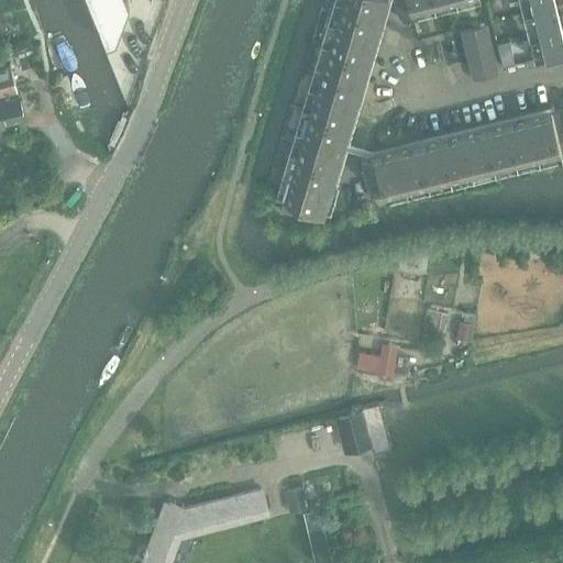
[(109,39),(123,3),(121,0),(84,0),(100,42),(109,39)]
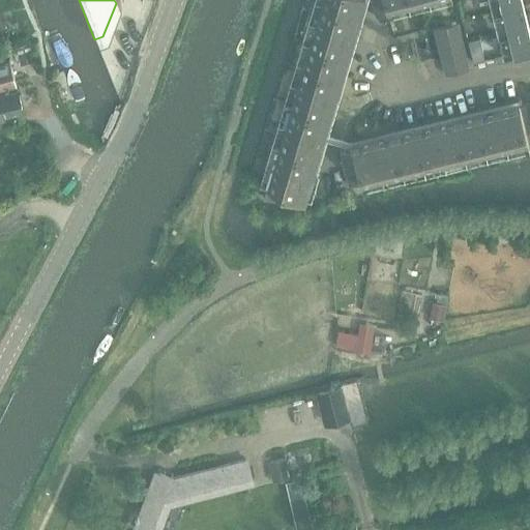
[(322,0),(264,198),(275,201),(290,205),(291,200),(292,196),(302,199),(311,202),(319,176),(310,174),(361,0),(322,0)]
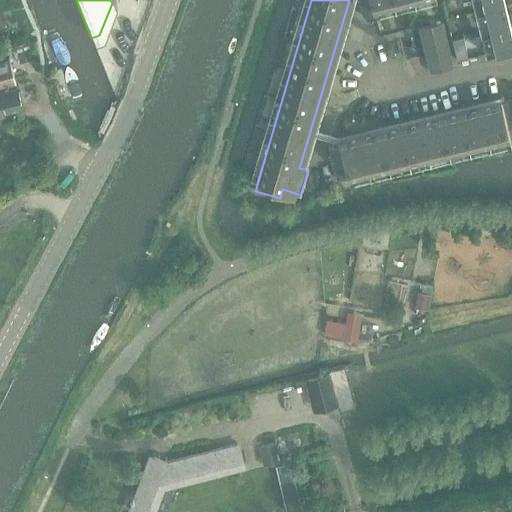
[(358,0),(362,12),(363,11),(364,16),(375,14),(373,9),(410,0),(358,0)]
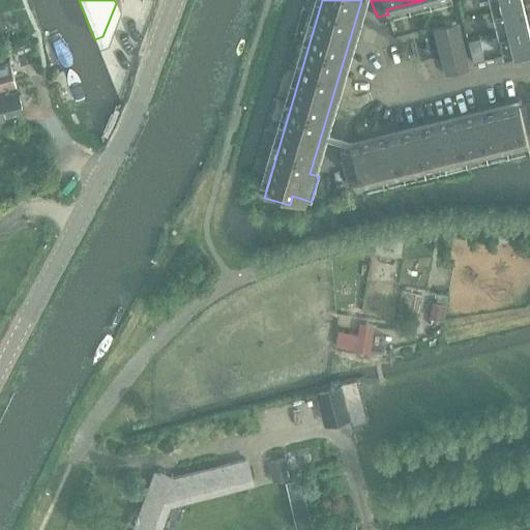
[(489,0),(493,13),(503,11),(523,6),(521,0),(489,0)]
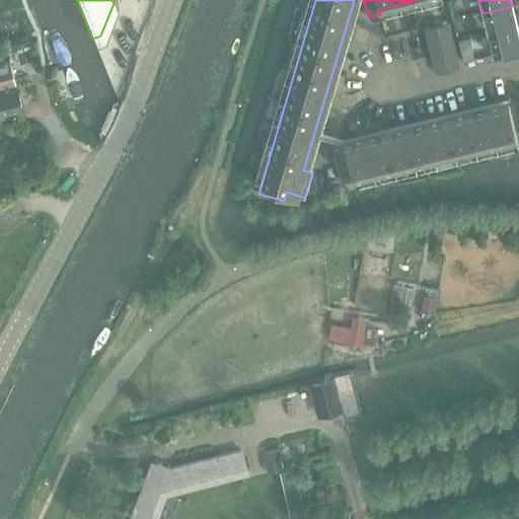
[(493,11),(483,13),(488,33),(498,31),(517,26),(518,25),(518,12),(514,13),(512,6),(493,11)]
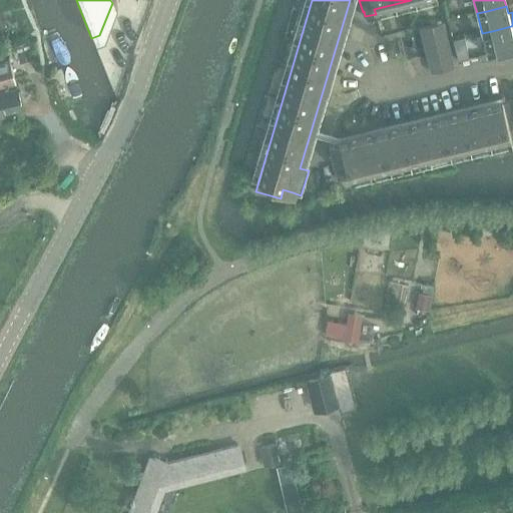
[(456,30),(454,18),(447,19),(450,32),(456,30)]
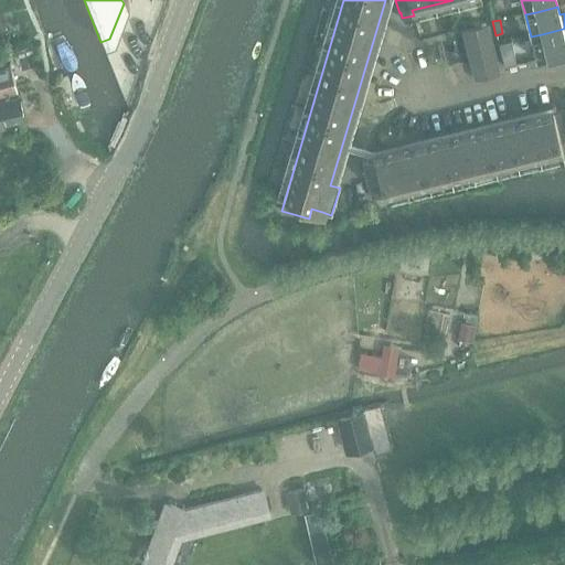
[(488,25),(476,29),(478,36),(490,33),(488,25)]
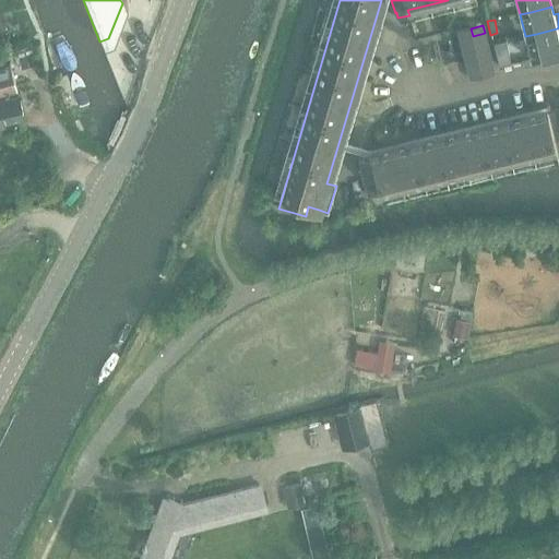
[(536,34),(525,36),(531,59),(532,67),(543,63),(542,56),(558,51),(558,27),(557,28),(536,34)]
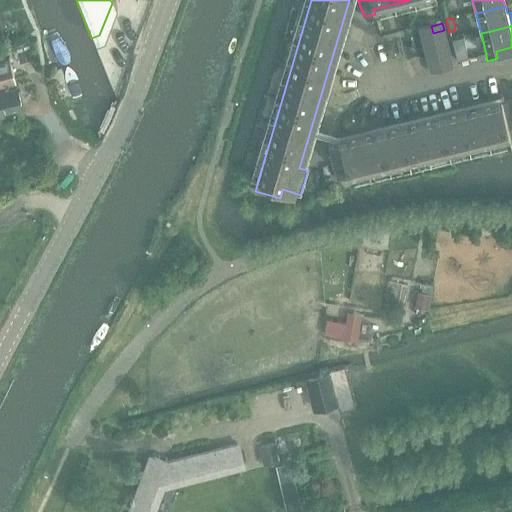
[(431,26),(420,28),(422,36),(433,33),(431,26)]
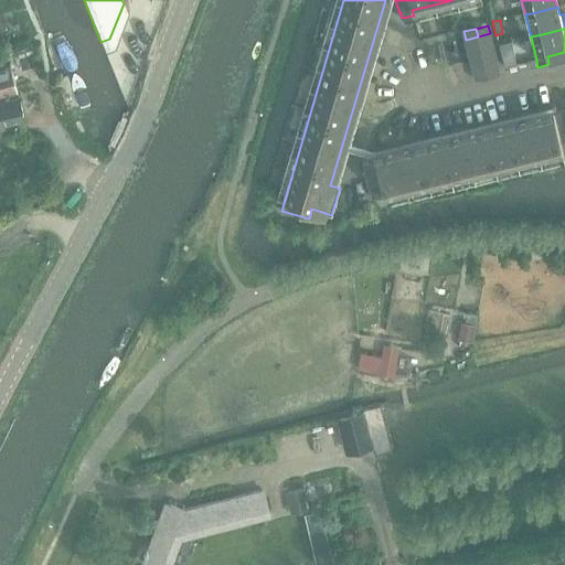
[(490,33),(478,36),(479,45),(492,42),(490,33)]
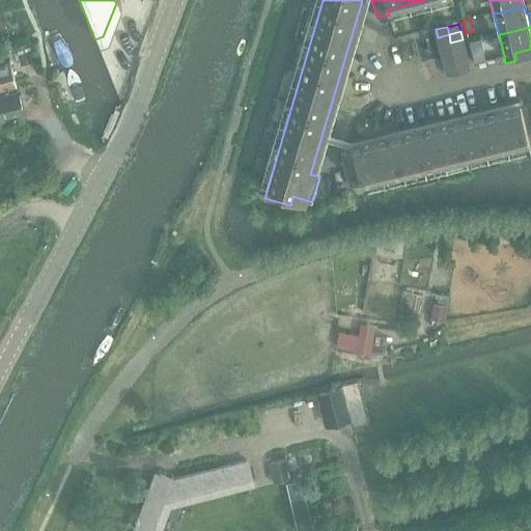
[(449,34),(438,37),(439,45),(450,43),(449,34)]
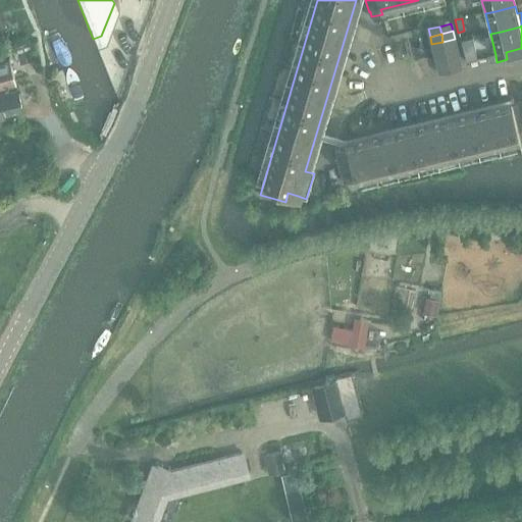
[(455,39),(442,42),(445,49),(456,46),(455,39)]
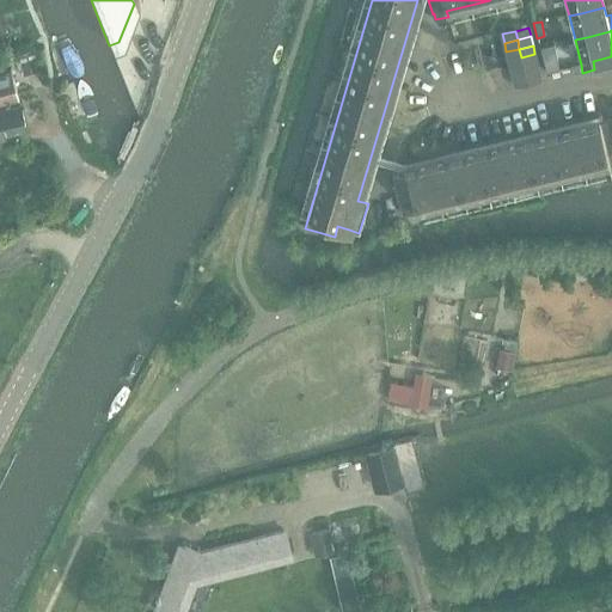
[(519,49),(506,51),(508,61),(521,57),(519,49)]
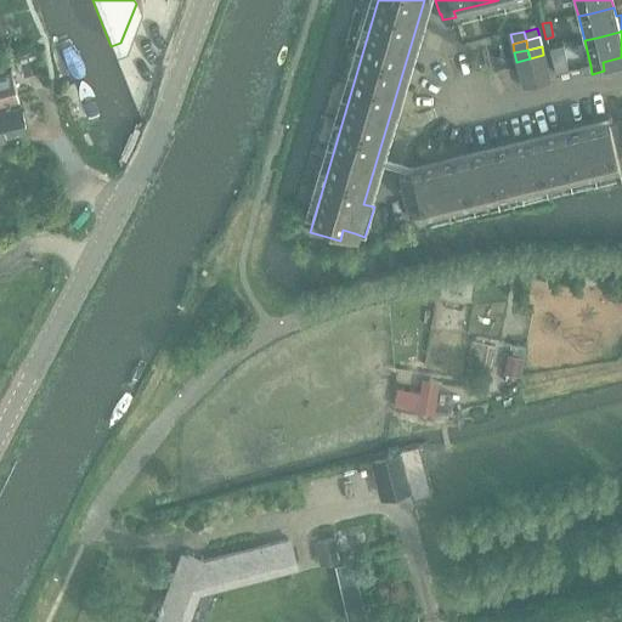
[(35,55),(20,58),(24,79),(41,74),(35,55)]
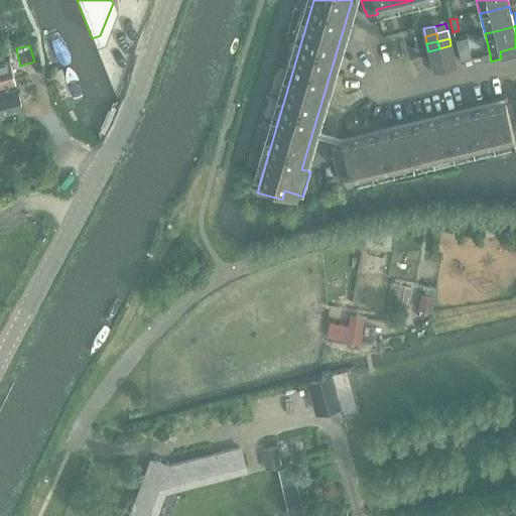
[(450,45),(439,48),(441,56),(453,53),(450,45)]
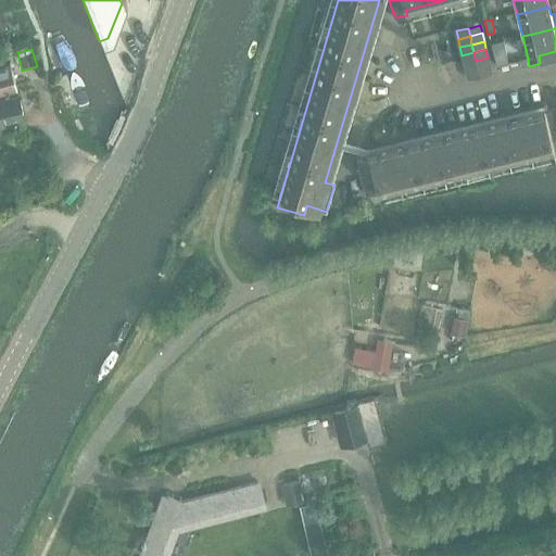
[(476,61),(474,52),(462,55),(464,63),(476,61)]
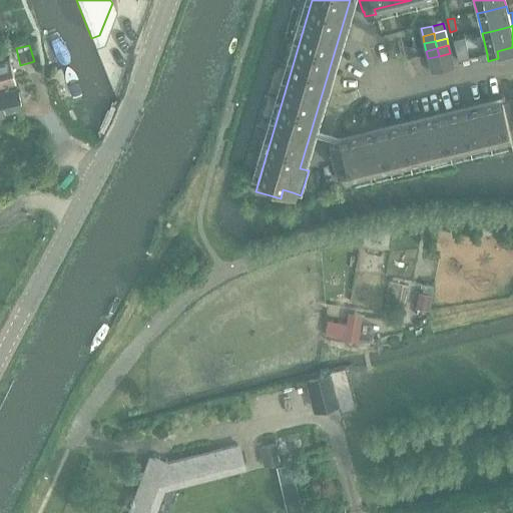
[(450,53),(439,56),(441,63),(452,60),(450,53)]
